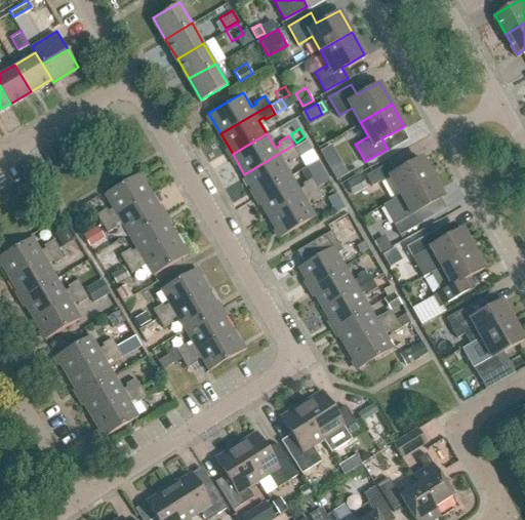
[(299,154),(293,145),(244,174),(256,194),(290,173),(282,160),(287,157),(289,160),(299,154)]
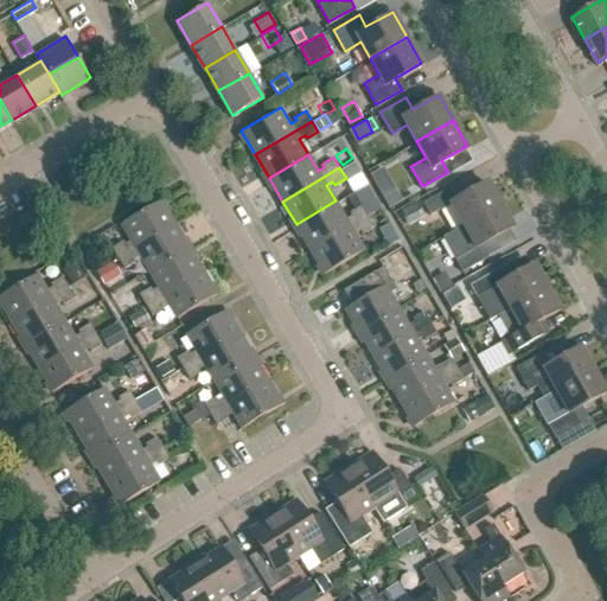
[(451,200),(462,223),(499,203),(487,179),(455,197),(449,185),(423,200),(430,212),(451,200)]
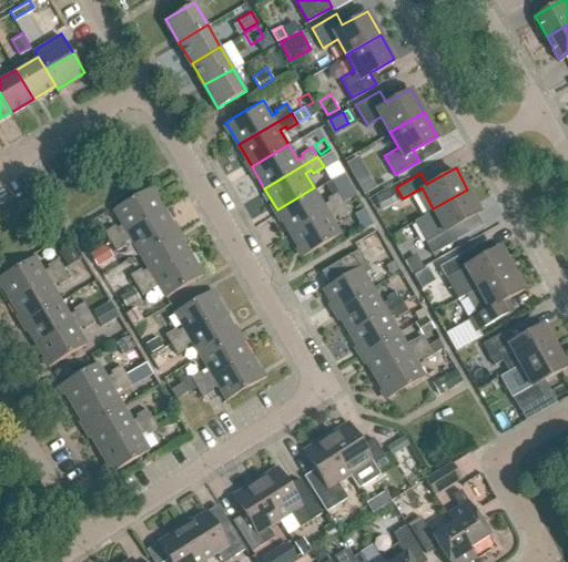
[(110,238),(163,207),(150,185),(113,207),(122,222),(117,225),(114,223),(104,230),(110,238)]
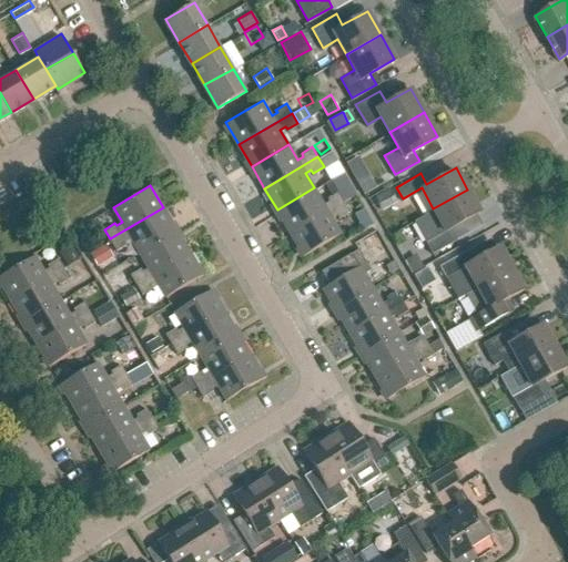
[(382,208),(397,200),(389,186),(374,195),(382,208)]
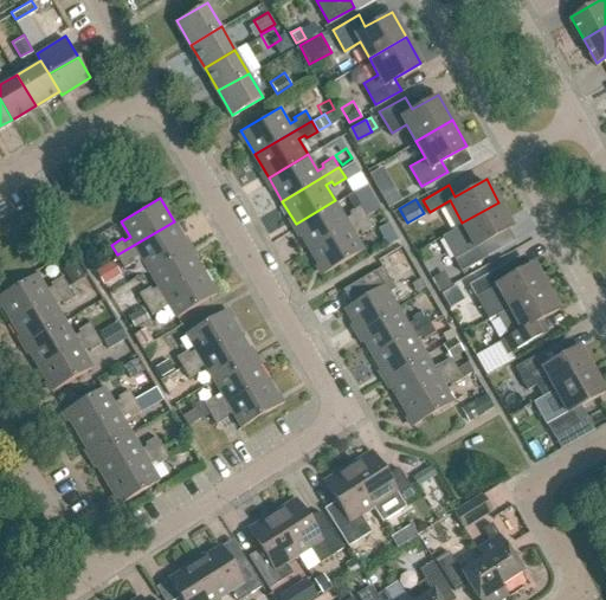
[(309,247),(367,213),(360,202),(349,210),(350,213),(345,217),(335,200),(296,224),(309,247)]
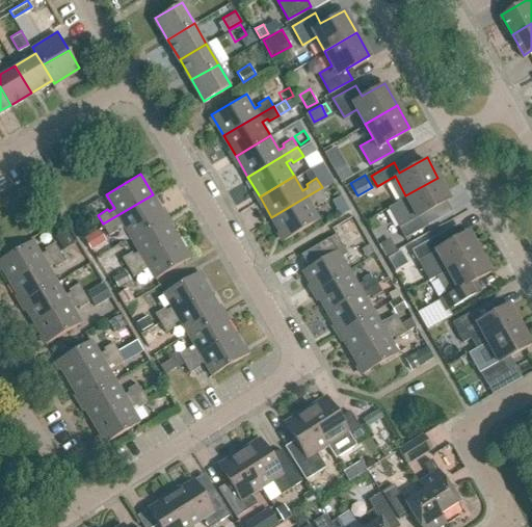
[(437,178),(405,195),(388,206),(405,236),(427,224),(422,213),(449,198),(437,178)]
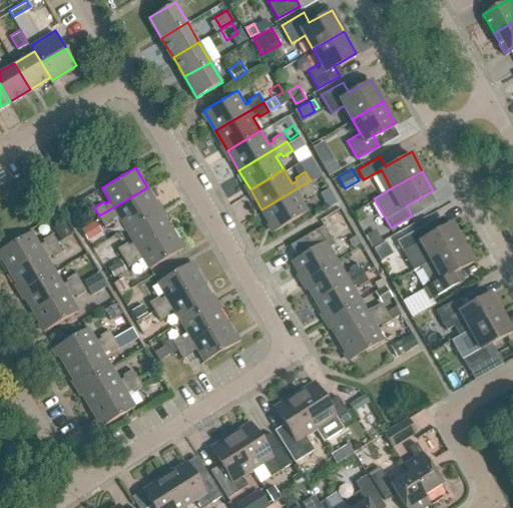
[(306,195),(316,189),(311,180),(262,209),(274,229),(308,209),(300,195),(305,192),(306,195)]
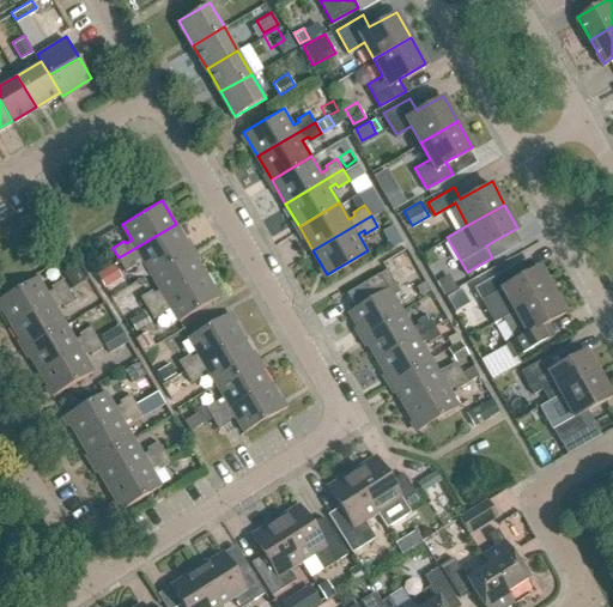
[(150,271),(190,247),(176,224),(119,258),(125,268),(137,262),(134,259),(141,255),(150,271)]
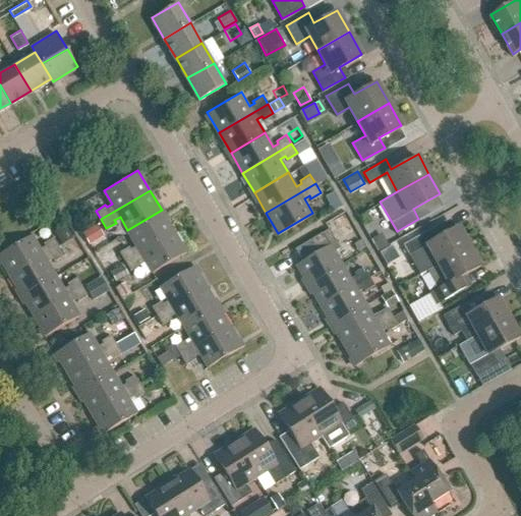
[(124,260),(174,230),(162,210),(127,230),(135,244),(130,247),(129,244),(119,250),(124,260)]
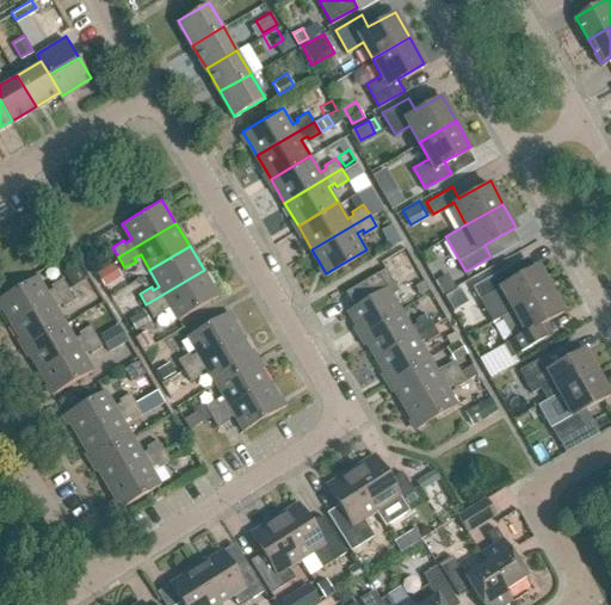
[(72,284),(85,277),(76,261),(63,269),(72,284)]
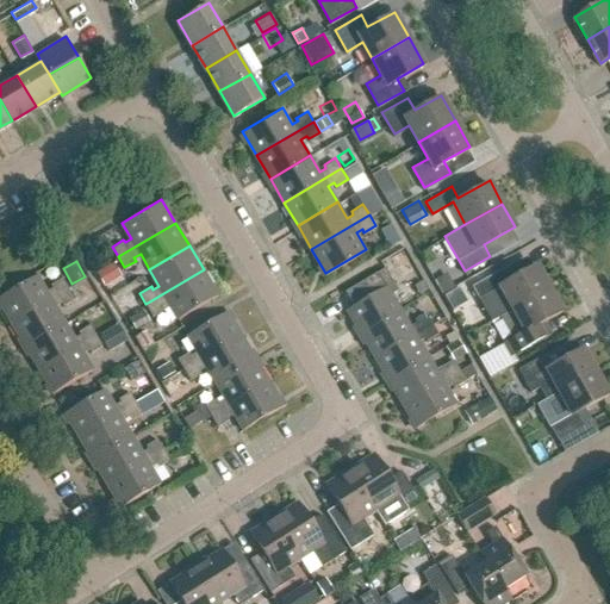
[(549,286),(536,263),(504,281),(498,269),(472,284),(491,318),(499,315),(549,286)]
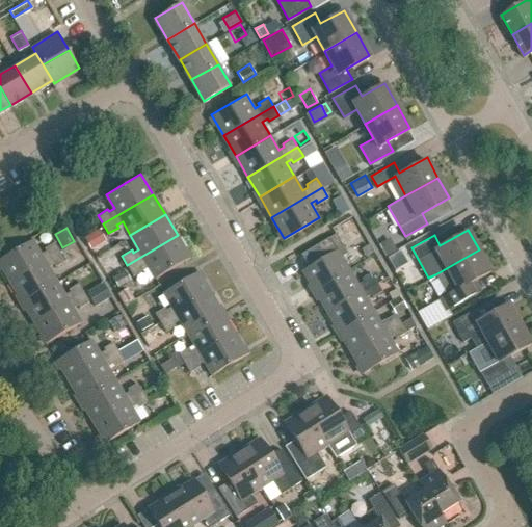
[(302,268),(315,290),(349,269),(341,256),(348,252),(336,232),(301,252),(309,265),(302,268)]
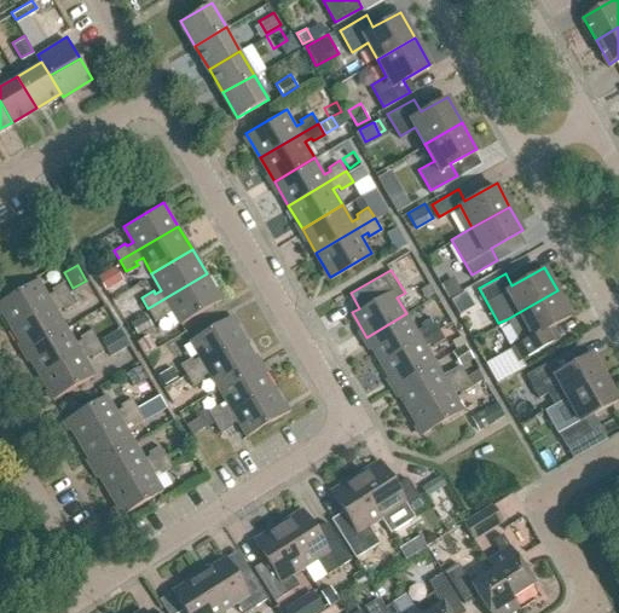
[(180,322),(220,298),(207,273),(148,308),(154,319),(166,312),(165,308),(171,305),(180,322)]
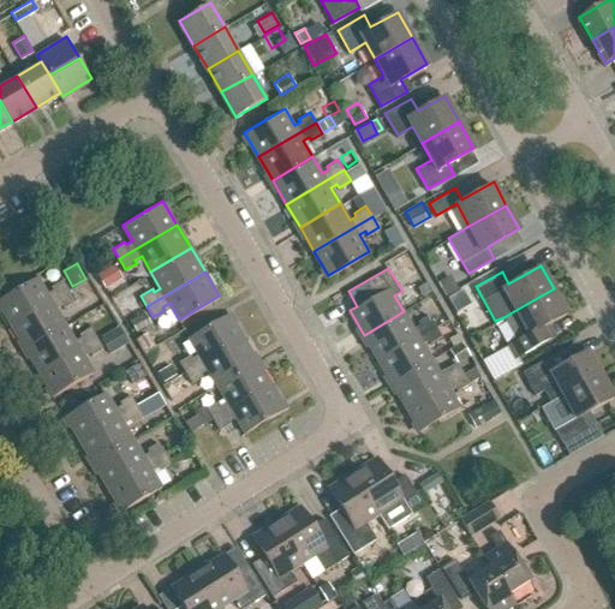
[(0,297),(0,304),(11,323),(69,288),(63,278),(51,285),(53,288),(47,292),(37,275),(0,297)]
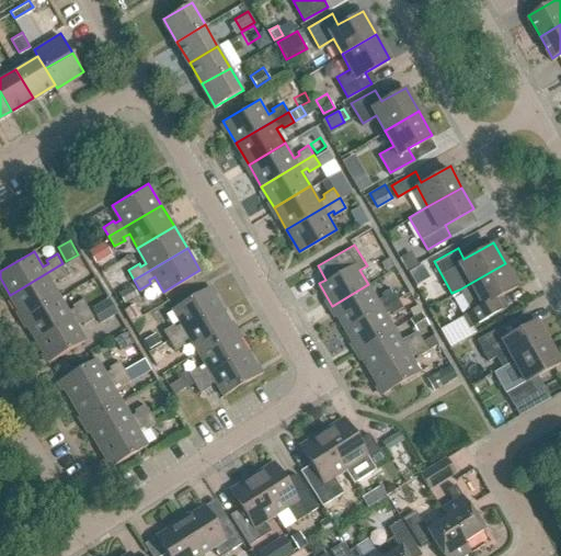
[(401,259),(407,268),(418,262),(412,252),(401,259)]
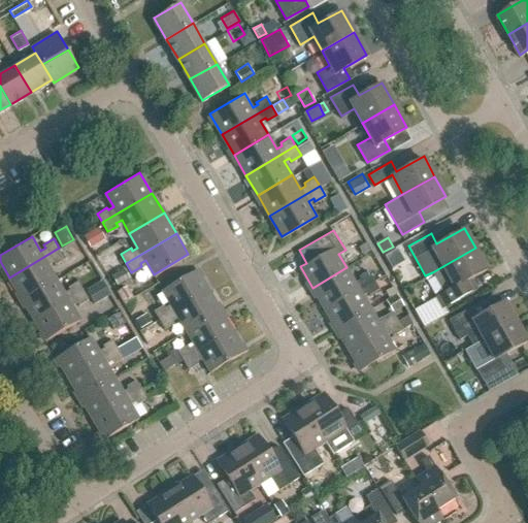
[(354,259),(367,251),(361,240),(348,248),(354,259)]
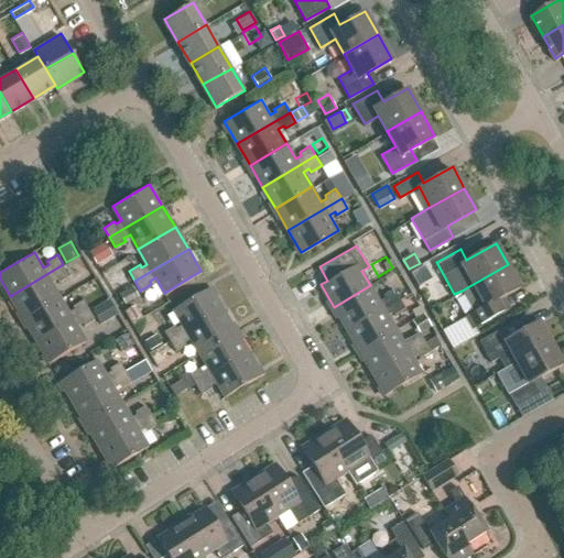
[(69,274),(63,264),(10,296),(23,318),(60,296),(51,281),(56,277),(58,281),(69,274)]
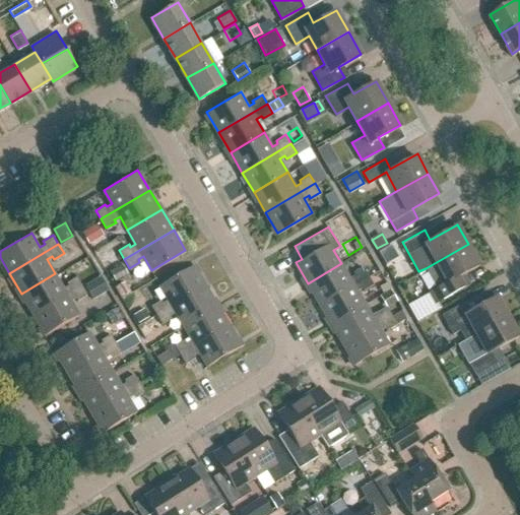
[(478,263),(468,244),(426,268),(437,286),(430,291),(436,301),(469,282),(463,272),(478,263)]
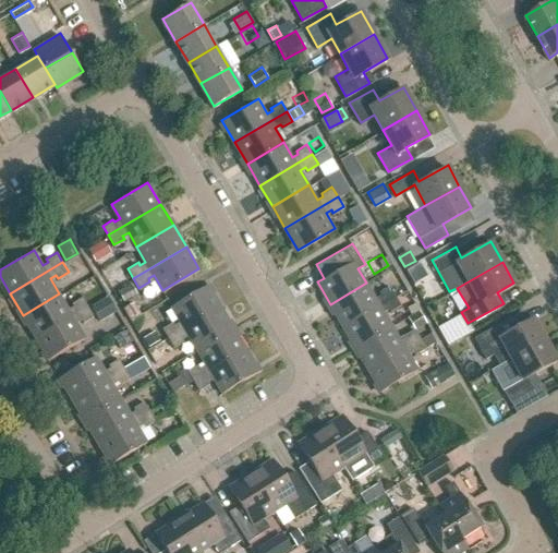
[(123,300),(136,292),(131,281),(117,289),(123,300)]
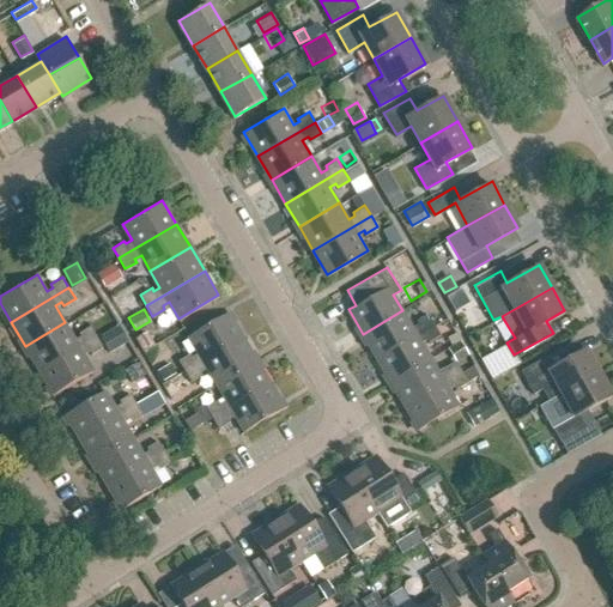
[(99,334),(116,325),(108,310),(91,320),(99,334)]
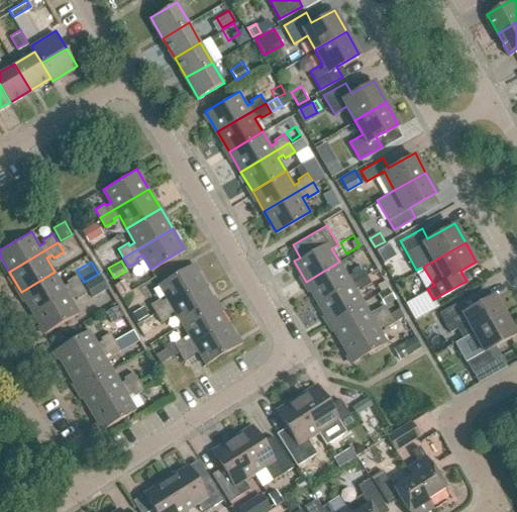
[(154,310),(204,283),(192,262),(159,282),(167,296),(162,299),(161,296),(150,302),(154,310)]
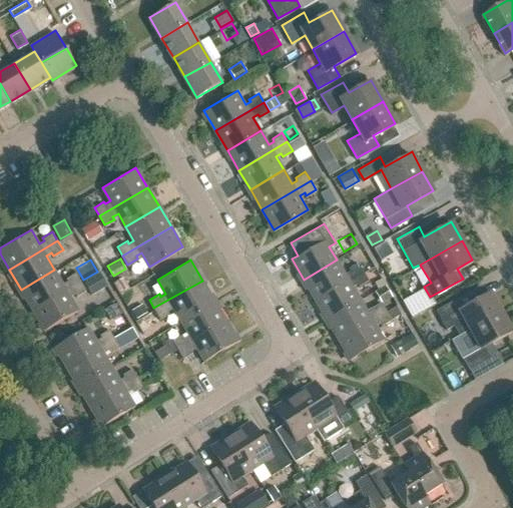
[(315,299),(363,270),(358,262),(349,267),(350,270),(345,273),(337,260),(304,280),(315,299)]
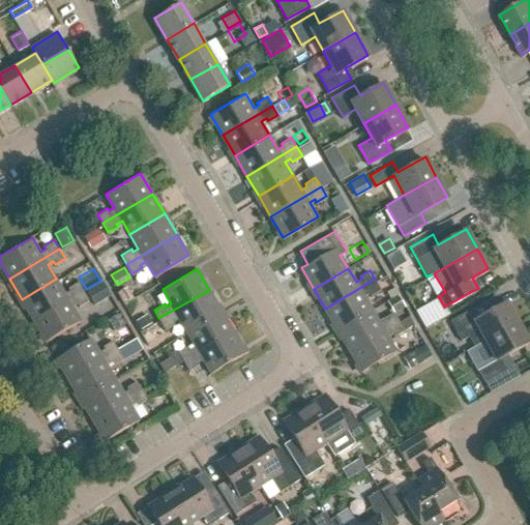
[(33,319),(84,290),(78,281),(68,286),(69,289),(64,292),(56,279),(22,299),(33,319)]
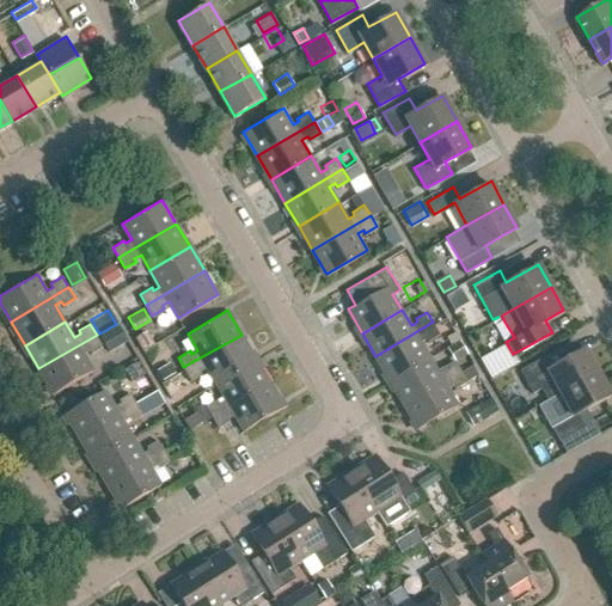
[(440,332),(433,322),(375,356),(390,380),(429,356),(420,340),(426,336),(428,340),(440,332)]
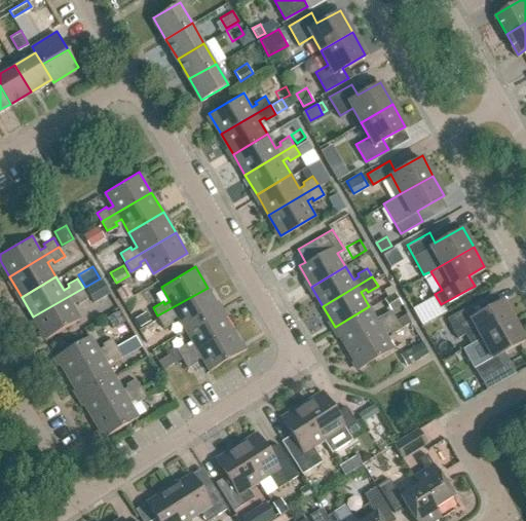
[(94,301),(110,291),(102,277),(100,278),(85,287),(94,301)]
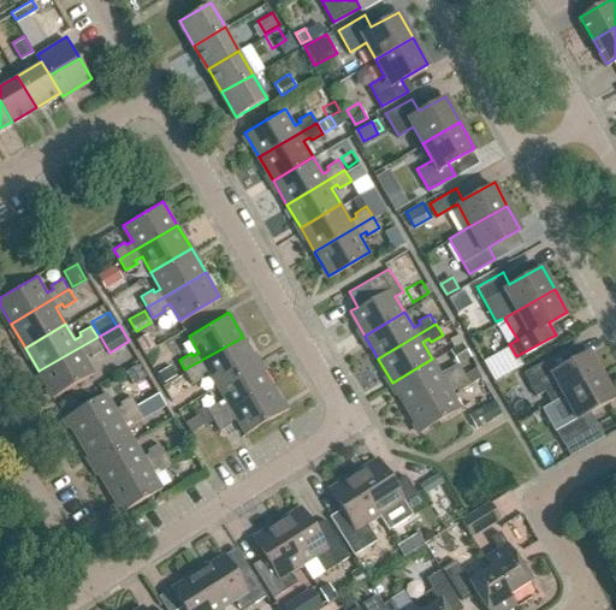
[(143,351),(155,343),(148,331),(135,338),(143,351)]
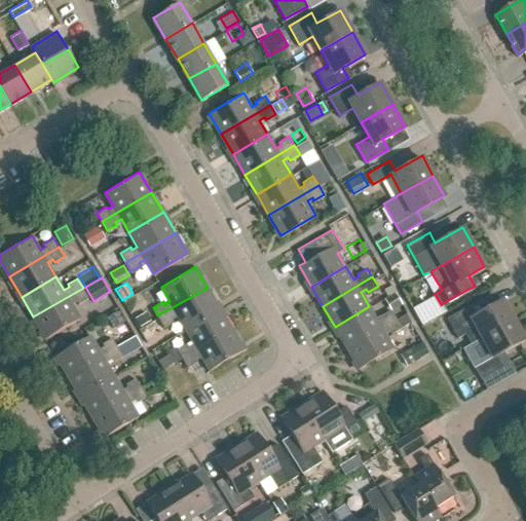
[(78,302),(88,296),(83,288),(33,317),(45,337),(80,317),(71,303),(77,299),(78,302)]
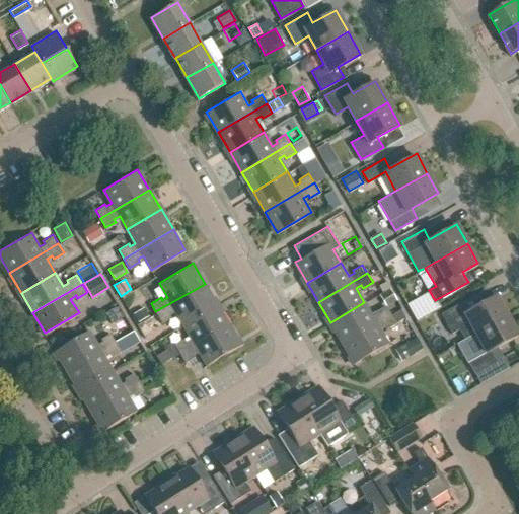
[(205,284),(155,311),(161,321),(171,315),(169,313),(174,310),(182,323),(217,303),(205,284)]
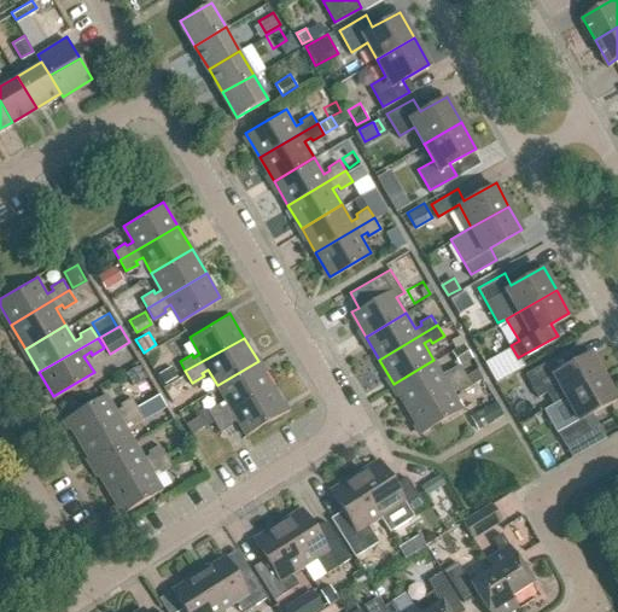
[(459,362),(460,363),(472,356),(464,342),(452,349),(459,362)]
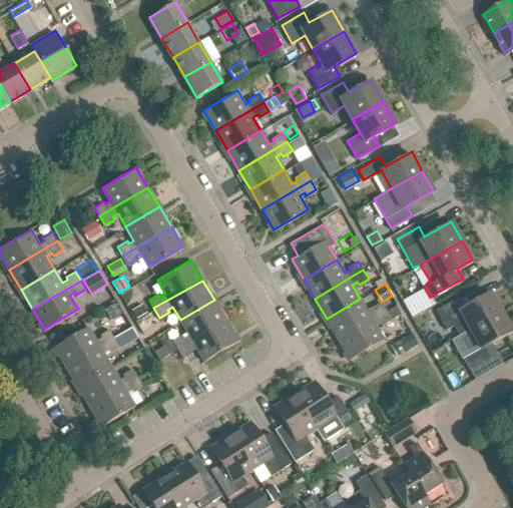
[(418,287),(399,299),(407,314),(427,303),(418,287)]
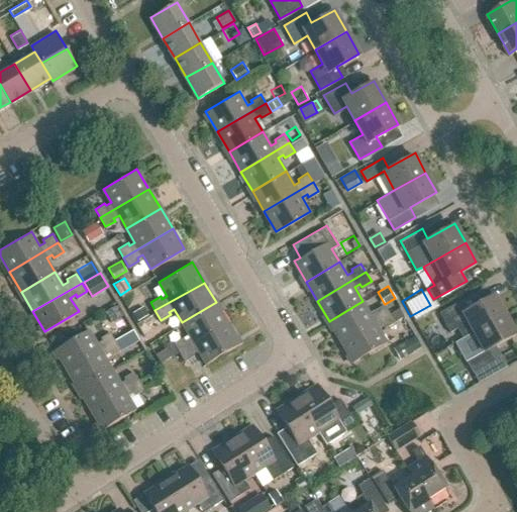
[(461,299),(439,311),(450,330),(457,326),(462,336),(505,313),(494,294),(467,309),(461,299)]
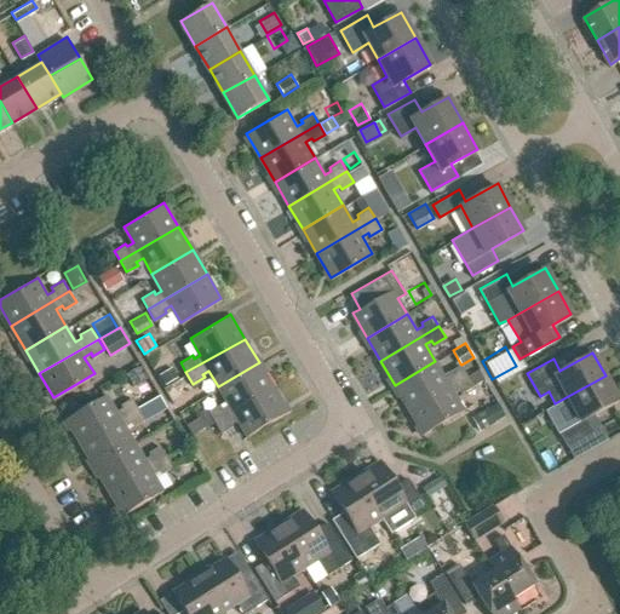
[(408,408),(468,374),(461,365),(460,363),(449,371),(451,373),(445,377),(435,361),(395,385),(408,408)]
